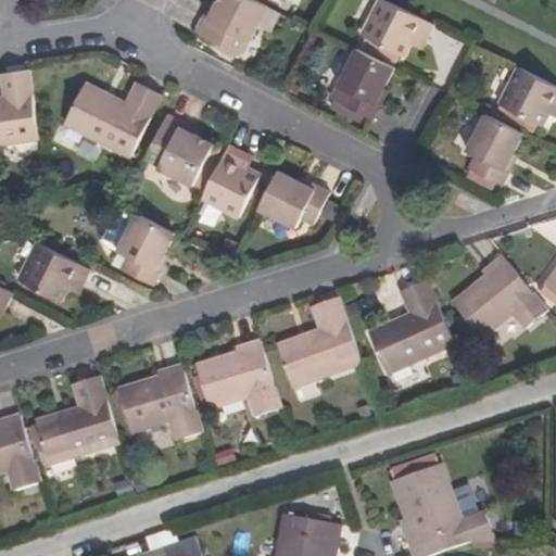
[(258,0),(216,0),(214,7),(206,21),(202,17),(196,30),(240,52),(247,39),(250,41),(268,4),(258,0)]
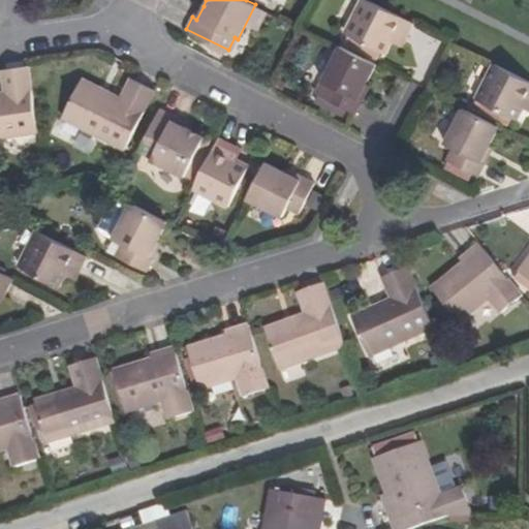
[(397,31),(406,36),(413,23),(368,0),(360,0),(344,31),(385,53),(392,41),(397,31)]
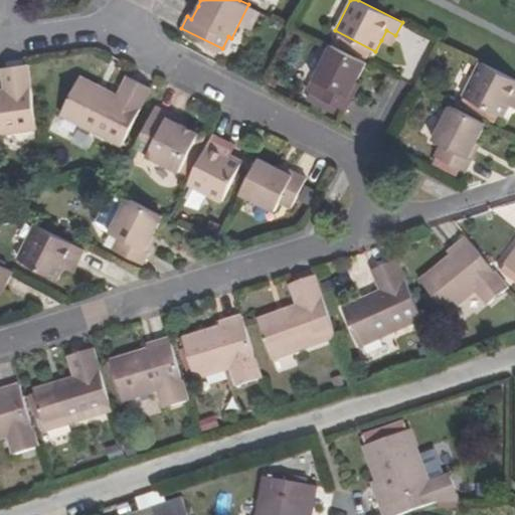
[(187,16),(191,19),(198,6),(194,3),(187,16)]
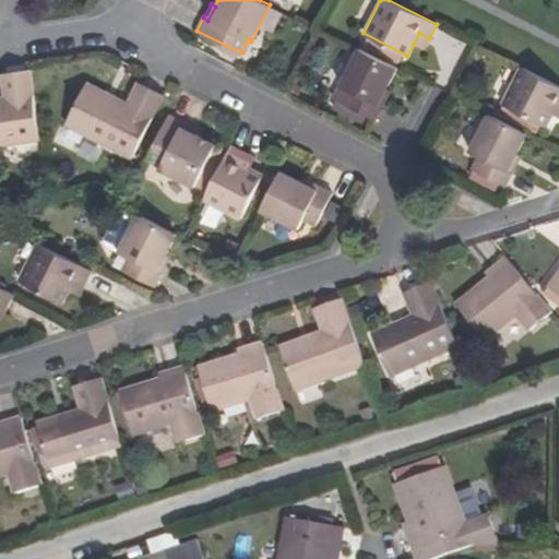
[(424,49),(429,38),(419,33),(414,44),(424,49)]
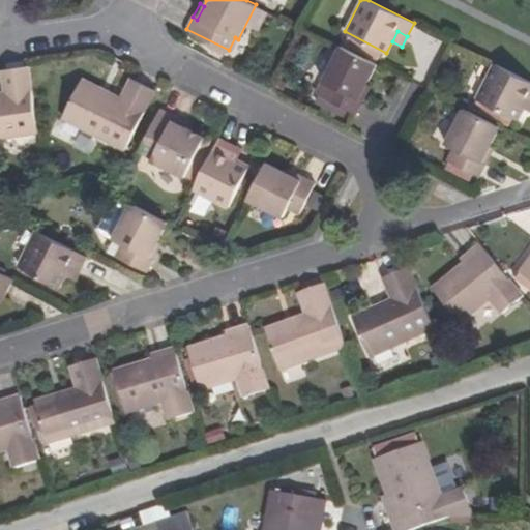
[(347,109),(356,113),(363,99),(360,97),(367,83),(376,64),(339,46),(312,99),(344,116),(347,109)]
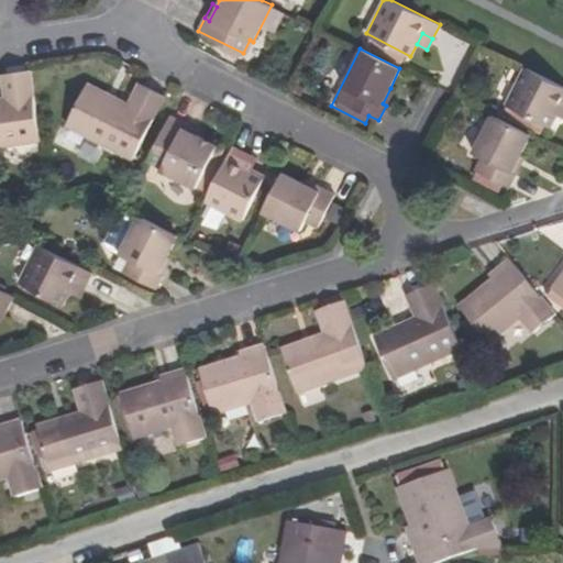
[(562,105),(562,103),(562,86),(523,66),(505,103),(550,127),(556,114),(562,105)]
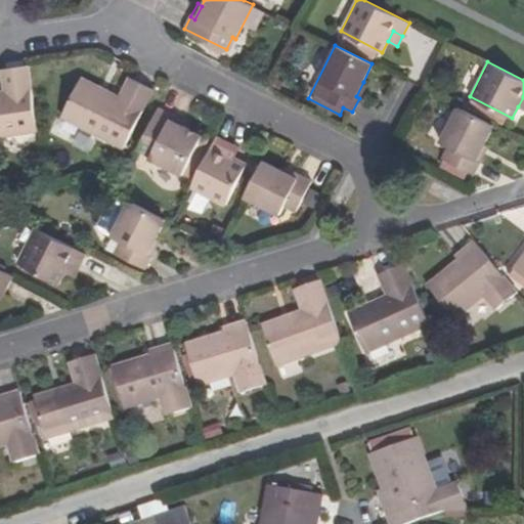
[(0,135),(37,130),(27,64),(0,69),(3,90),(0,90),(0,135)]
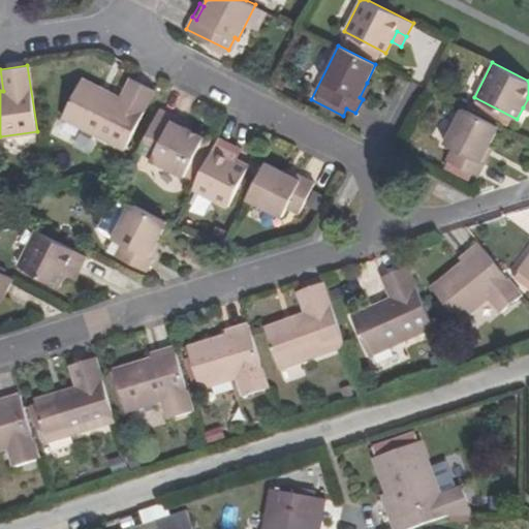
[(121,96),(84,78),(62,118),(124,149),(155,90),(131,78),(121,96)]
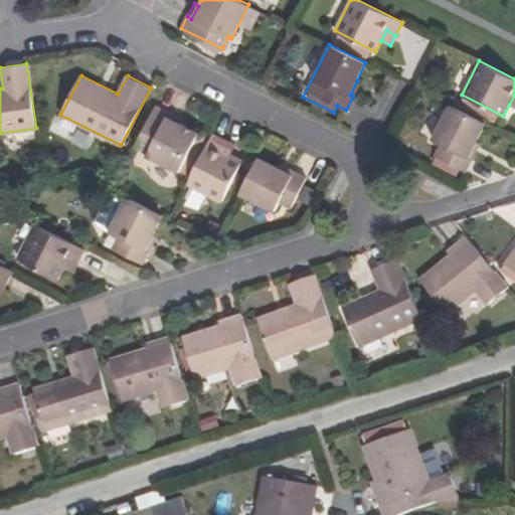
[(357,80),(350,95),(353,97),(360,82),(357,80)]
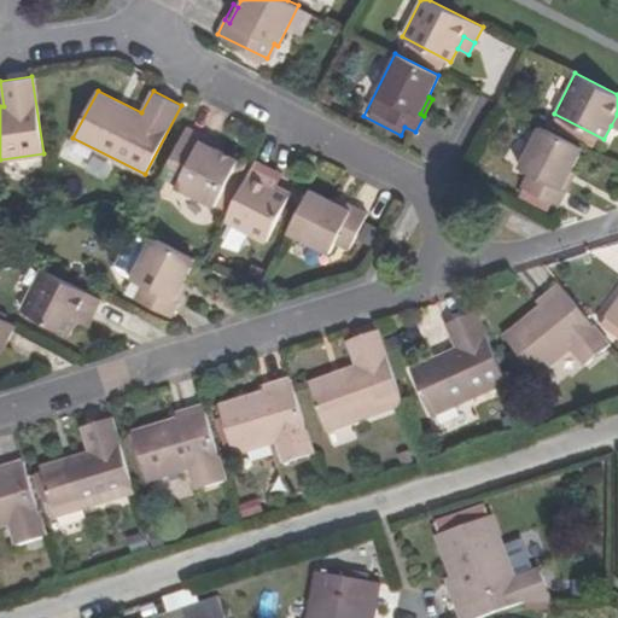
[(199,140),(203,134),(186,126),(161,176),(178,185),(176,187),(214,205),(238,161),(215,149),(199,140)]
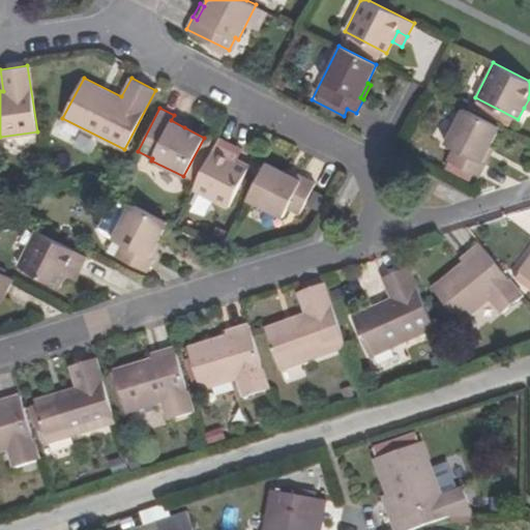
[(482,160),(490,145),(500,127),(463,108),(444,143),(453,149),(447,159),(478,176),(486,163),(482,160)]
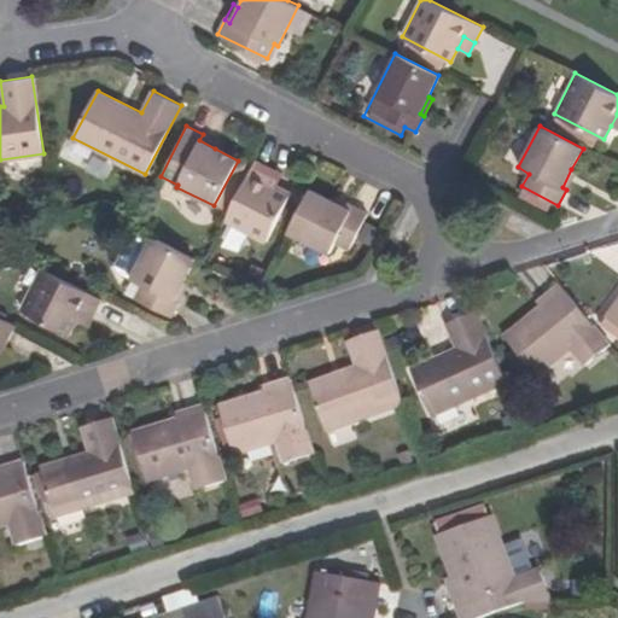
[(219,143),(203,134),(199,140),(215,149),(219,143)]
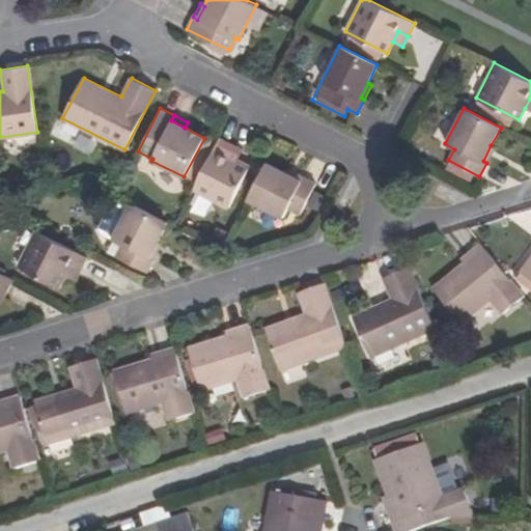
[(228,154),(232,145),(219,138),(192,190),(228,207),(250,166),(238,159),(228,154)]
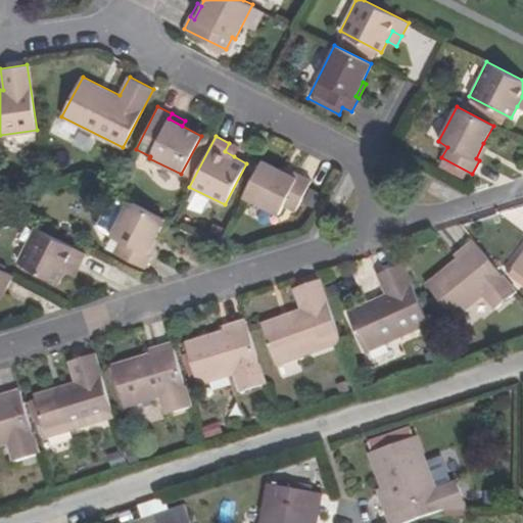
[(239,148),(229,143),(225,151),(234,156),(239,148)]
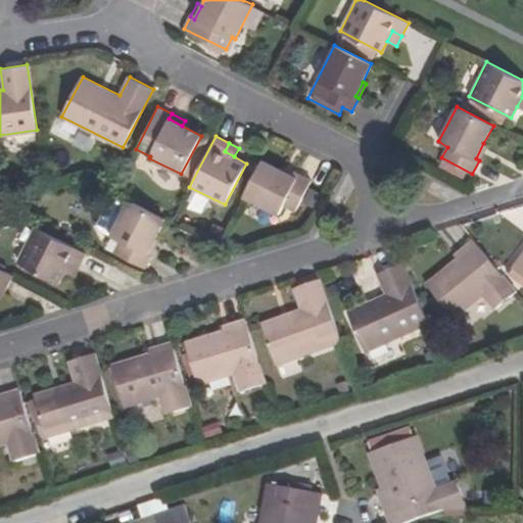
[(487,146),(483,143),(476,158),(479,160),(487,146)]
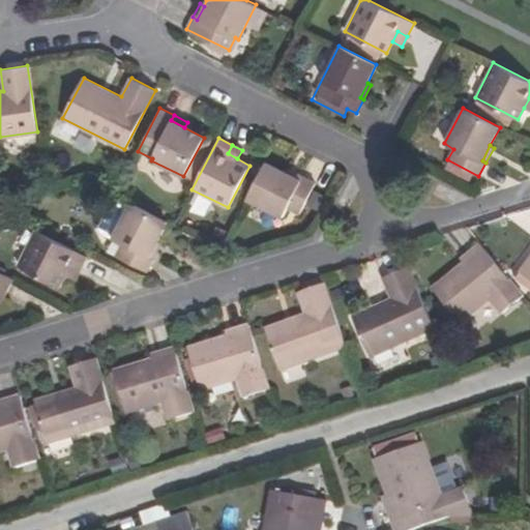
[(300,179),(286,171),(266,160),(246,199),(284,217),(289,208),(300,213),(316,183),(304,177),(300,179)]
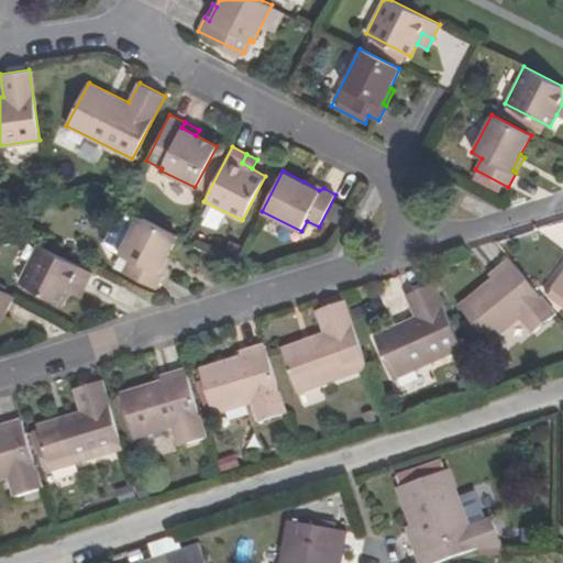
[(306,179),(304,181),(319,190),(323,188),(306,179)]
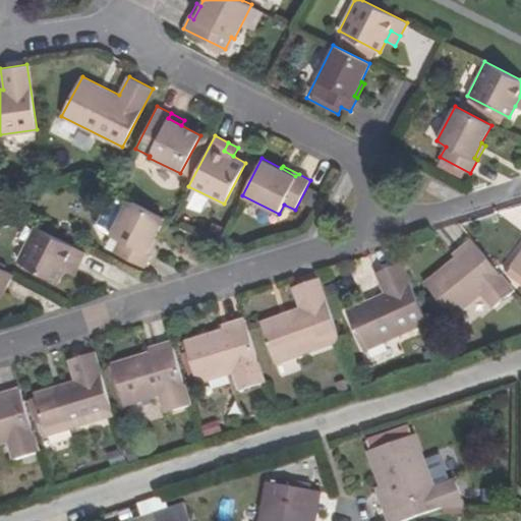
[(110,235),(128,199),(116,192),(111,194),(96,223),(97,229),(110,235)]
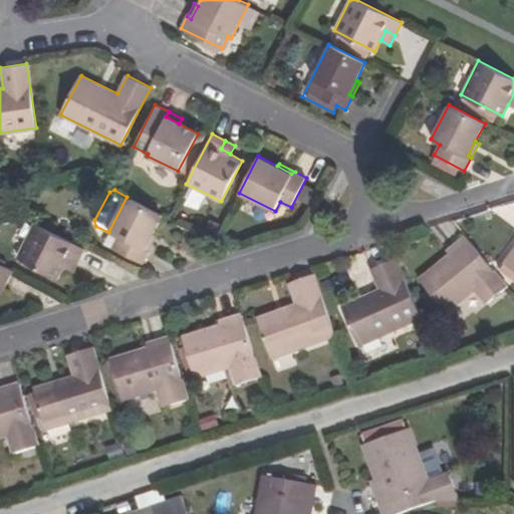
[(146,247),(153,234),(162,215),(126,197),(108,232),(109,232),(118,237),(112,249),(143,263),(150,250),(146,247)]
